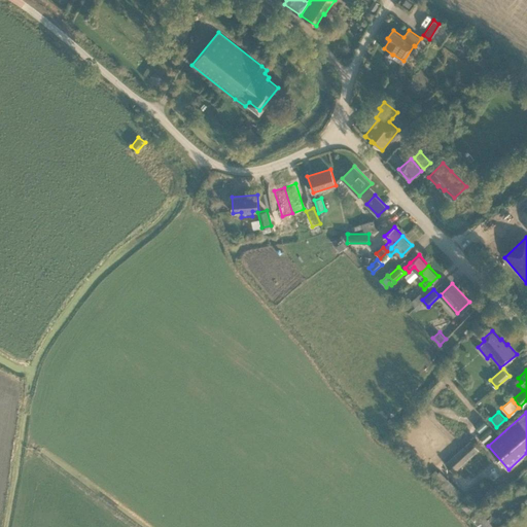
[(479,449),(470,440),(446,463),(454,471),(479,449)]
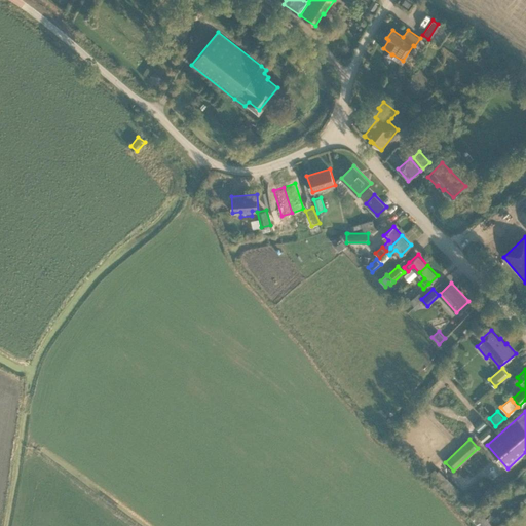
[(492,525),(478,509),(470,515),(478,525),(492,525)]
